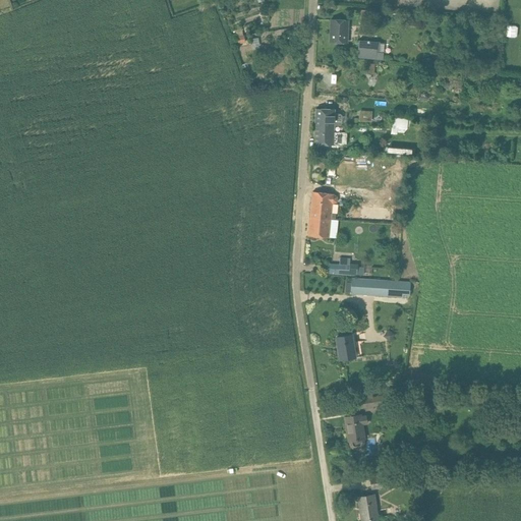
[(360,19),(384,21),(385,13),(361,11),(360,19)]
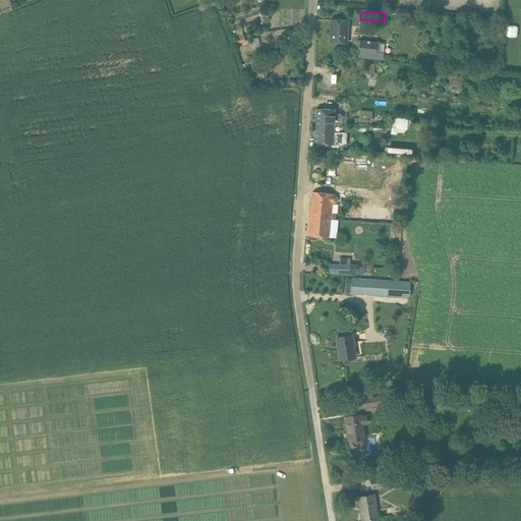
[(331,19),(330,42),(347,43),(348,20),(331,19)]
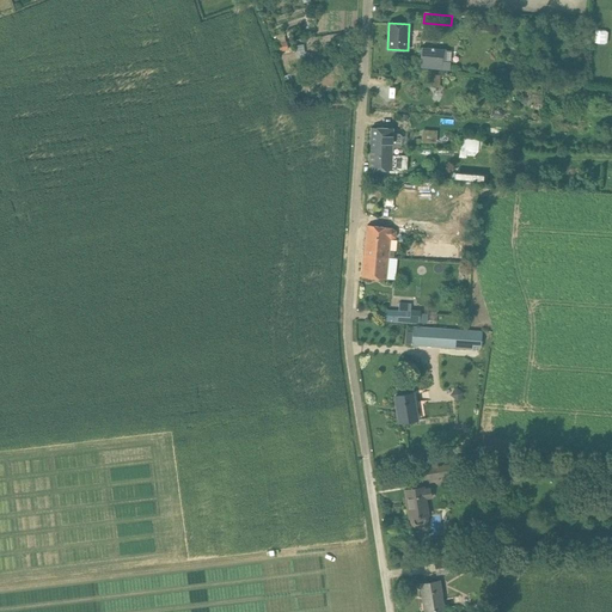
[(271,42),(273,46),(287,43),(287,42),(285,42),(283,35),(276,36),(277,41),(271,42)]
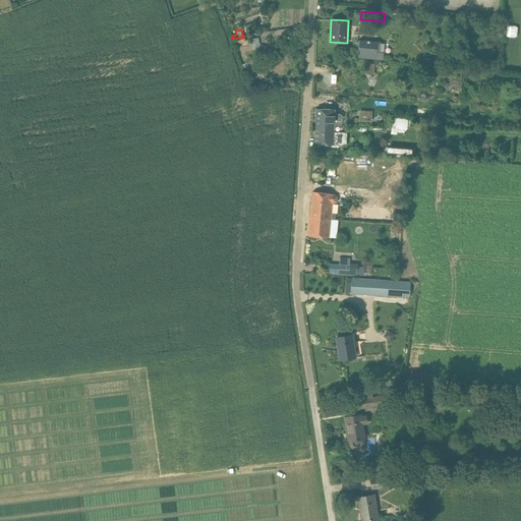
[(244,43),(244,37),(232,39),(235,49),(239,48),(238,44),(244,43)]
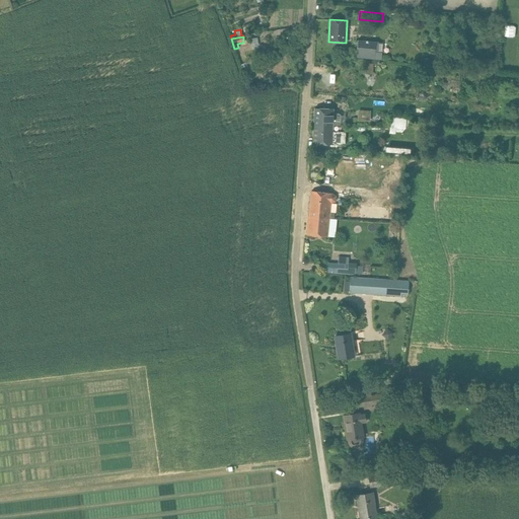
[(380,44),(380,42),(357,40),(356,58),(382,60),(383,44),(380,44)]
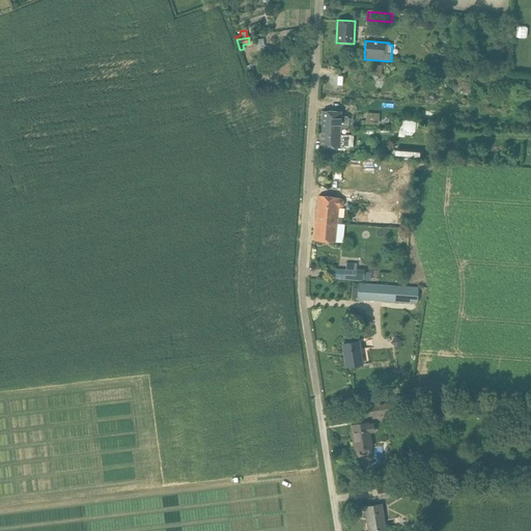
[(322,128),(340,129),(346,129),(348,127),(348,118),(347,116),(341,116),(341,112),(322,111),(322,128)]
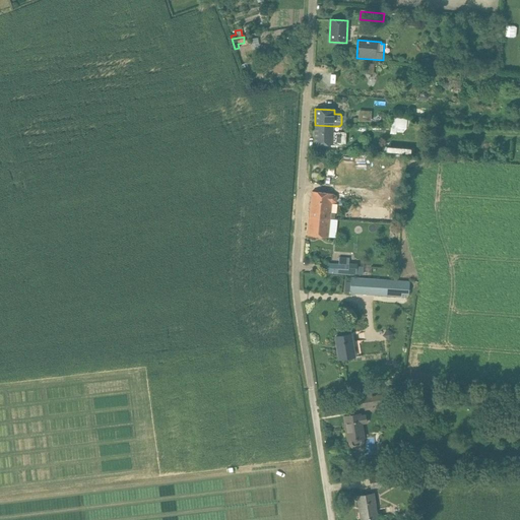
[(360,110),(360,120),(372,121),(372,111),(360,110)]
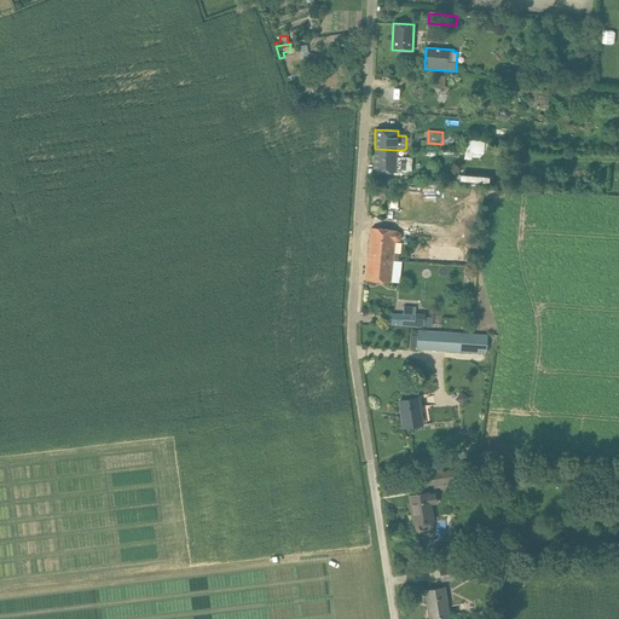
[(486,155),(486,139),(468,139),(468,155),(486,155)]
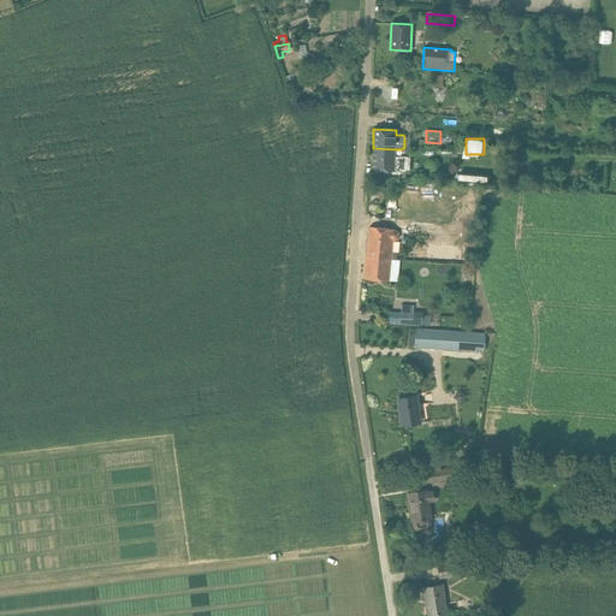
[(395,149),(373,148),(372,171),(395,172),(395,149)]
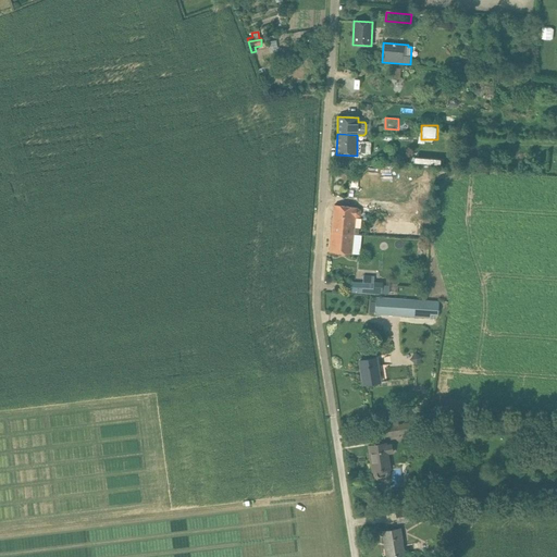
[(334,206),(332,232),(355,234),(356,218),(359,217),(360,210),(357,208),(334,206)]
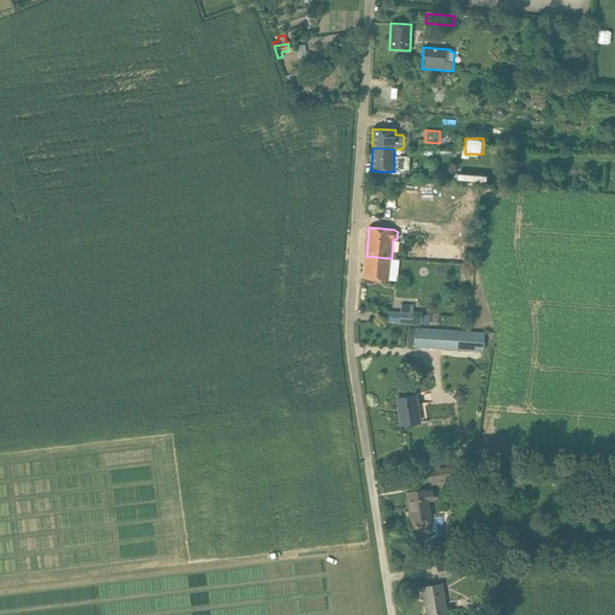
[(388,281),(392,258),(366,256),(364,279),(388,281)]
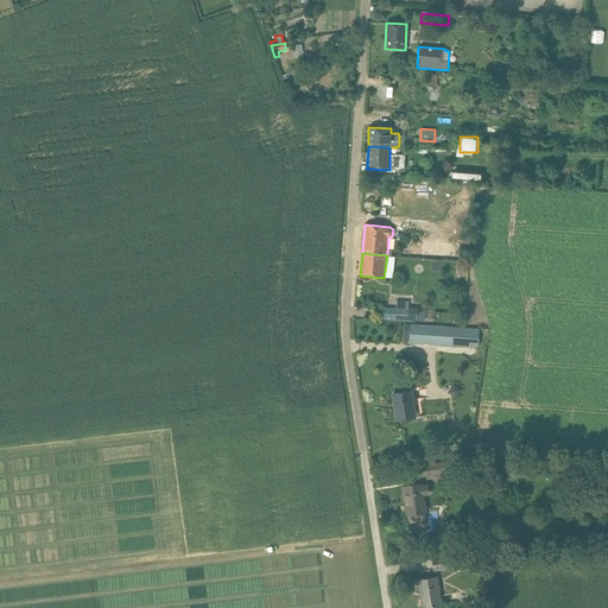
[(409,302),(397,301),(394,321),(417,322),(418,308),(409,308),(409,302)]
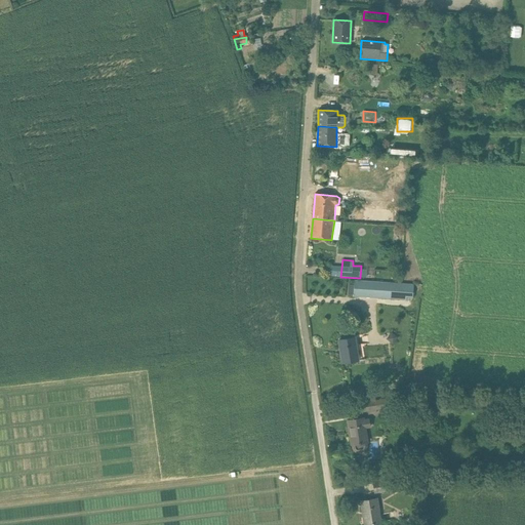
[(414,284),(355,280),(354,296),(406,299),(406,297),(413,297),(414,284)]
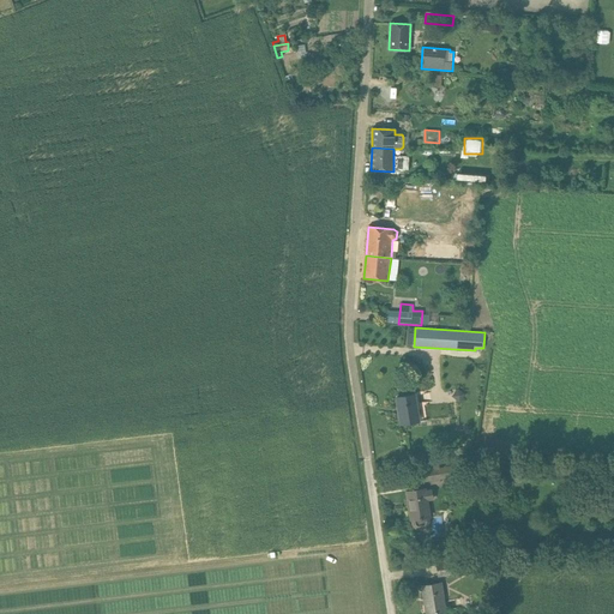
[(467,395),(458,389),(452,397),(461,403),(467,395)]
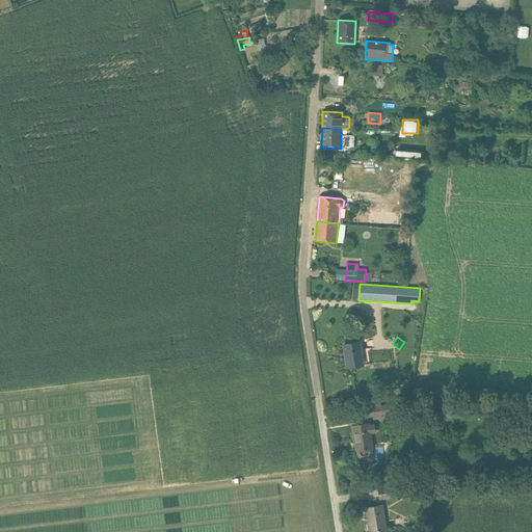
[(360,342),(344,345),(347,368),(364,366),(360,342)]
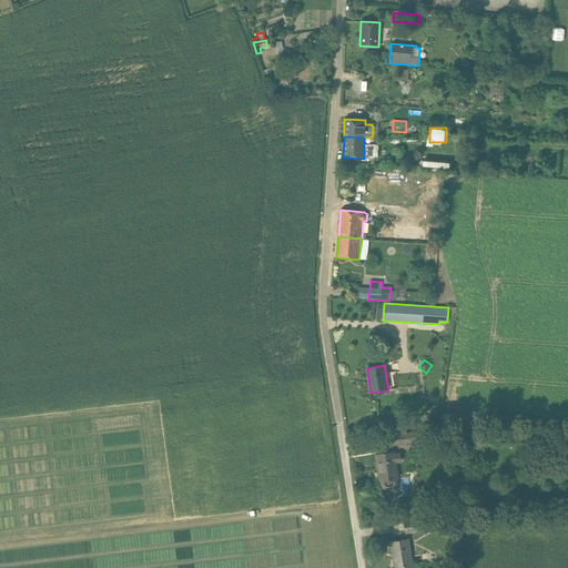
[(392,446),(418,440),(415,423),(388,428),(392,446)]
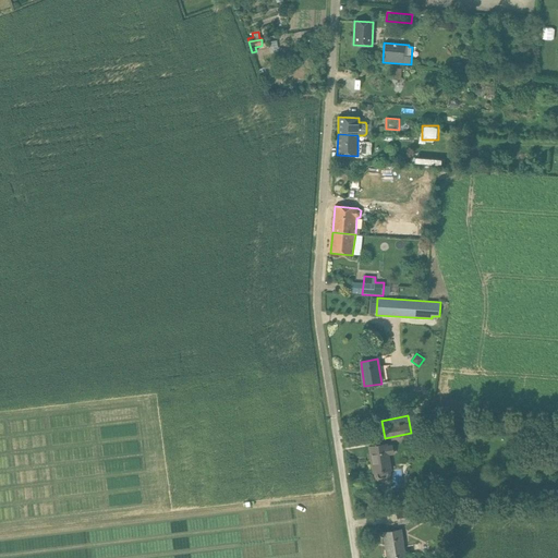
[(390,470),(386,445),(370,447),(374,473),(375,477),(378,481),(388,480),(390,474),(389,471),(390,470)]
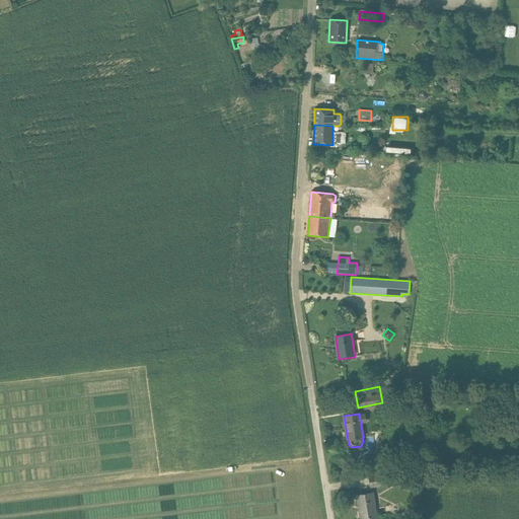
[(370,488),(390,485),(388,474),(369,477),(370,488)]
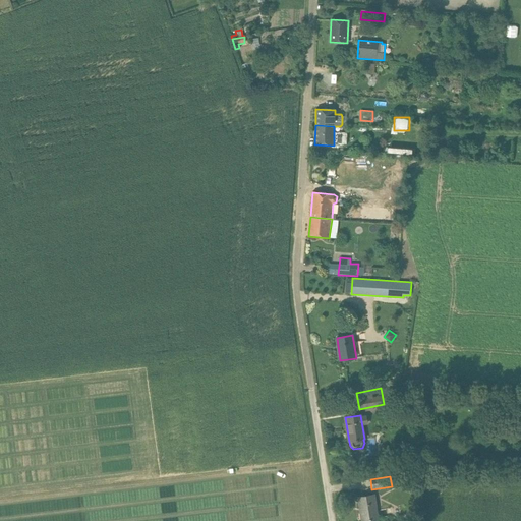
[(362,520),(379,518),(374,495),(358,498),(362,520)]
